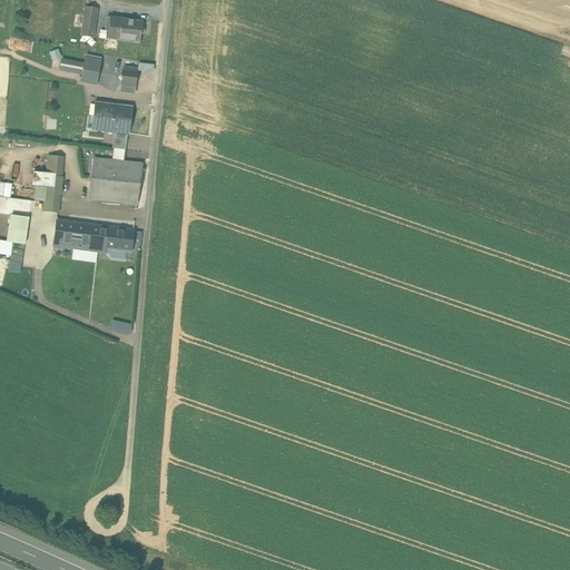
[(98,9),(85,7),(81,29),(95,30),(98,9)]
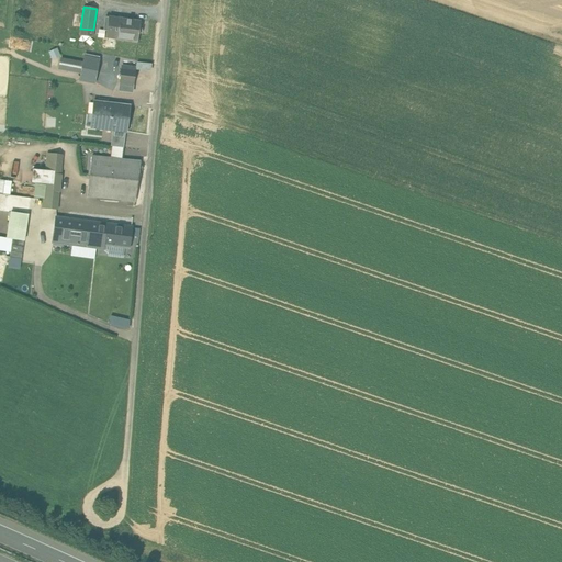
[(141,21),(109,17),(105,38),(137,43),(141,21)]
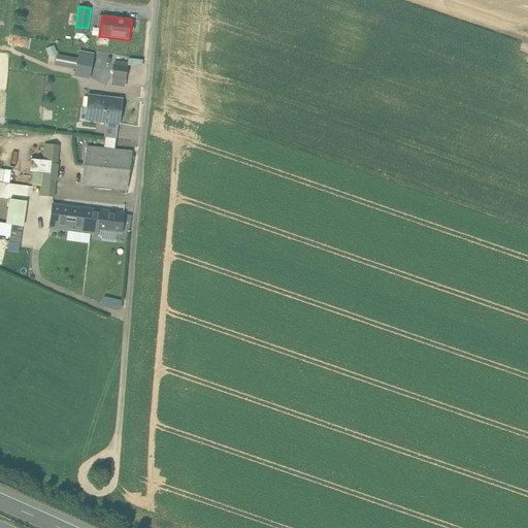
[(78,60),(57,56),(56,65),(62,66),(63,64),(76,66),(78,60)]
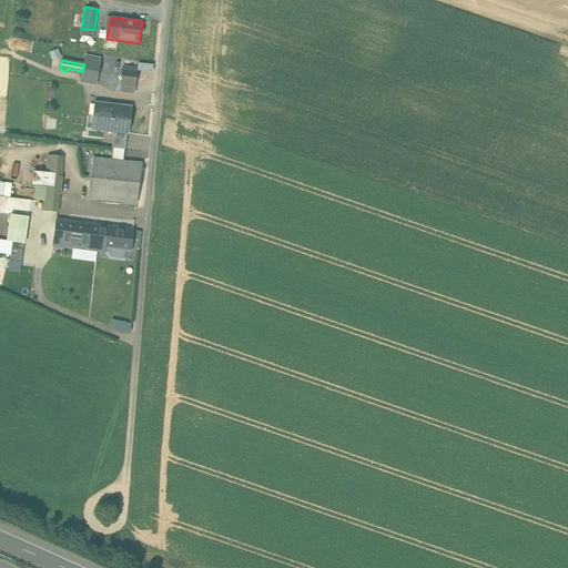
[(137,71),(123,70),(121,84),(134,85),(137,71)]
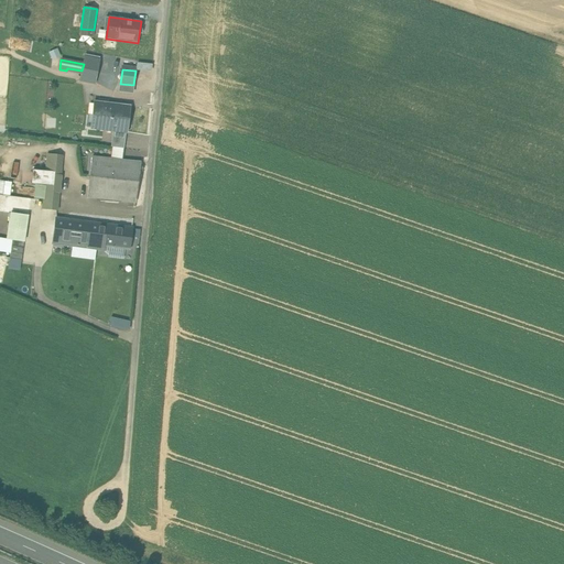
[(133,85),(120,84),(120,91),(132,93),(133,85)]
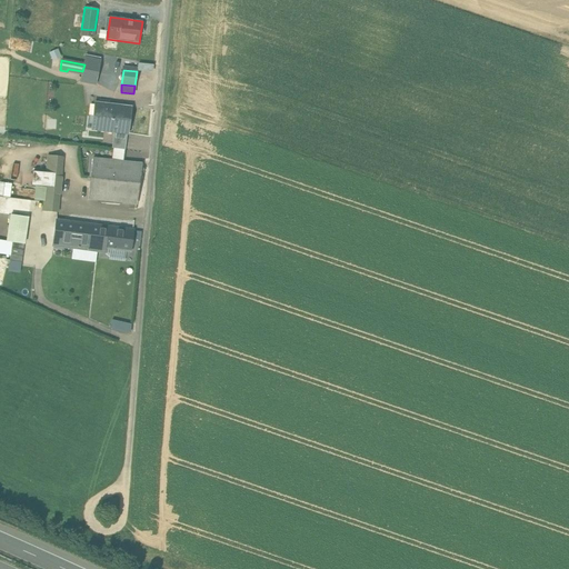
[(131,108),(95,103),(91,129),(128,133),(129,133),(131,108)]
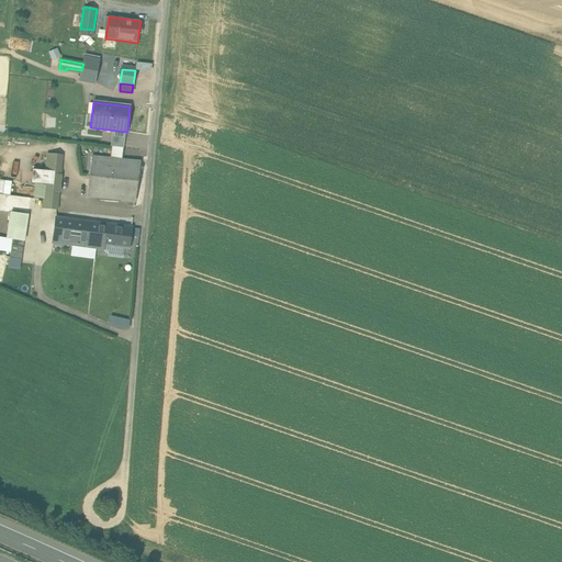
[(126,132),(113,130),(111,146),(124,148),(126,132)]
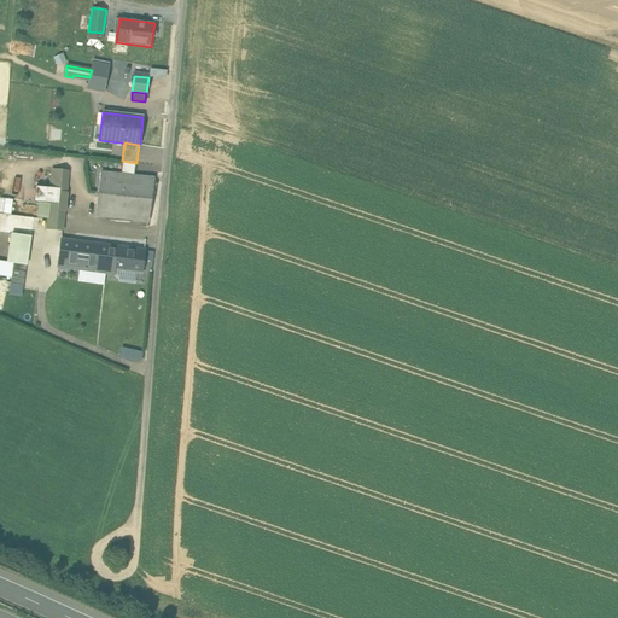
[(68,172),(52,169),(48,210),(64,213),(68,172)]
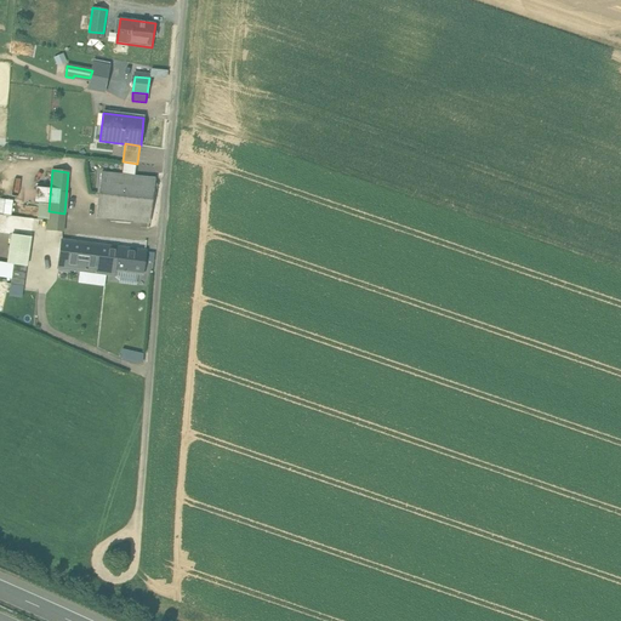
[(155,178),(102,174),(101,187),(153,193),(155,178)]
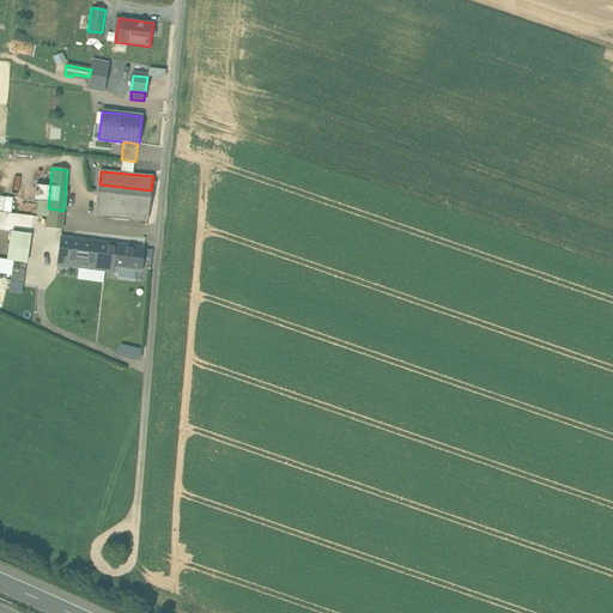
[(151,190),(99,184),(97,202),(96,214),(147,220),(151,190)]
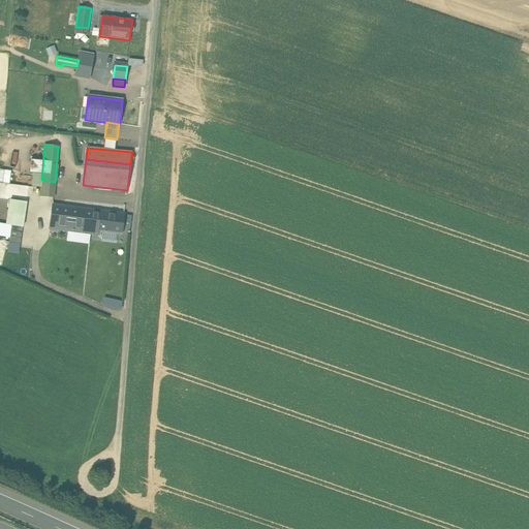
[(0,181),(9,183),(11,170),(0,168),(0,181)]
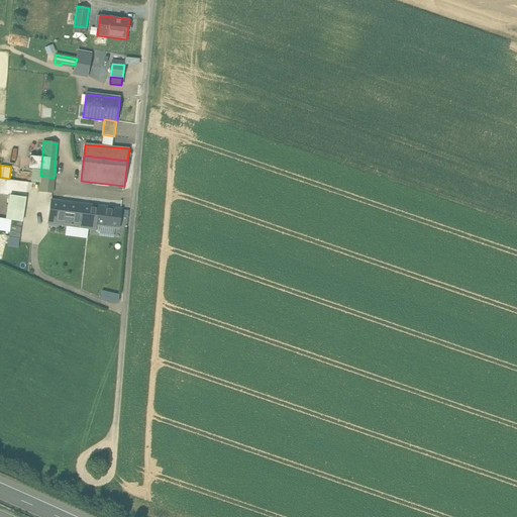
[(53,185),(39,183),(39,191),(52,193),(53,185)]
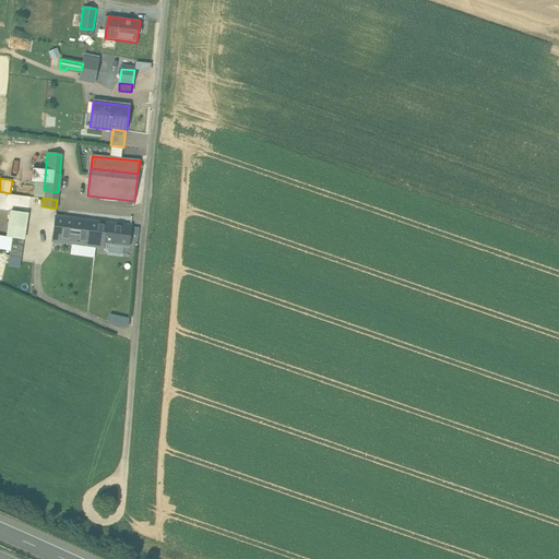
[(98,222),(56,216),(52,241),(86,246),(84,263),(104,265),(107,244),(95,242),(98,222)]
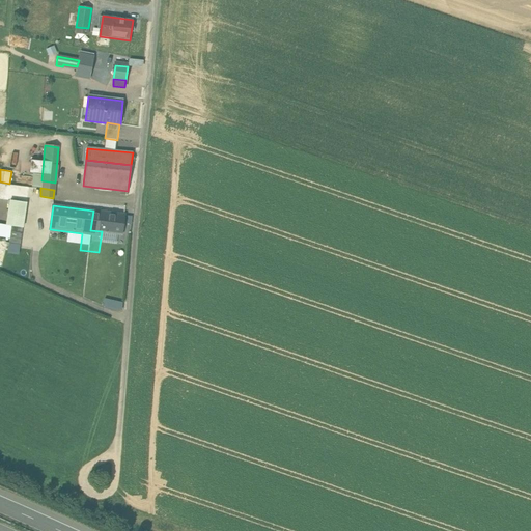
[(124,215),(93,211),(90,230),(102,231),(121,234),(124,215)]
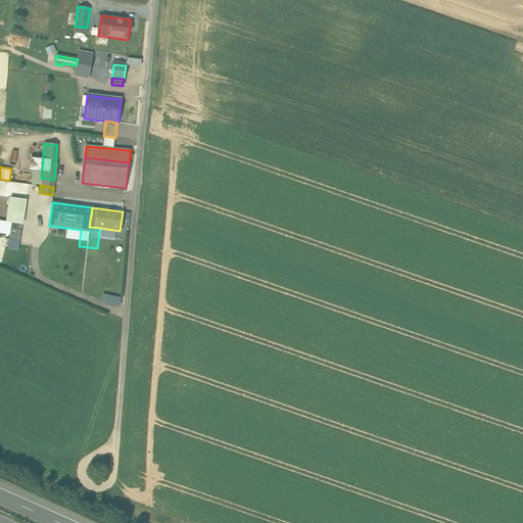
[(120,305),(122,297),(103,293),(101,301),(120,305)]
